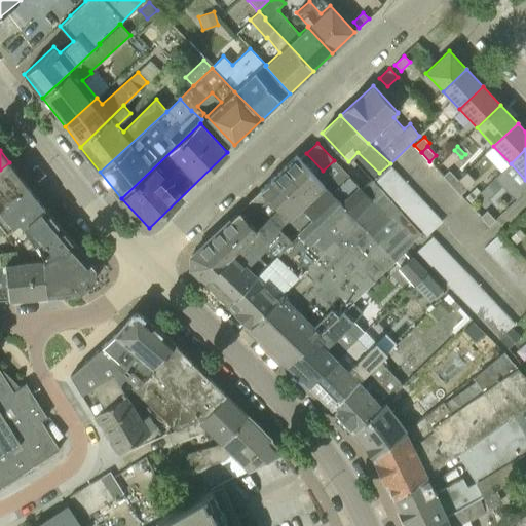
[(297,156),(273,178),(260,190),(279,210),(288,218),(289,217),(290,219),(302,208),(312,218),(323,208),(335,196),(331,192),(348,176),(334,160),(323,171),(315,177),(297,156)]
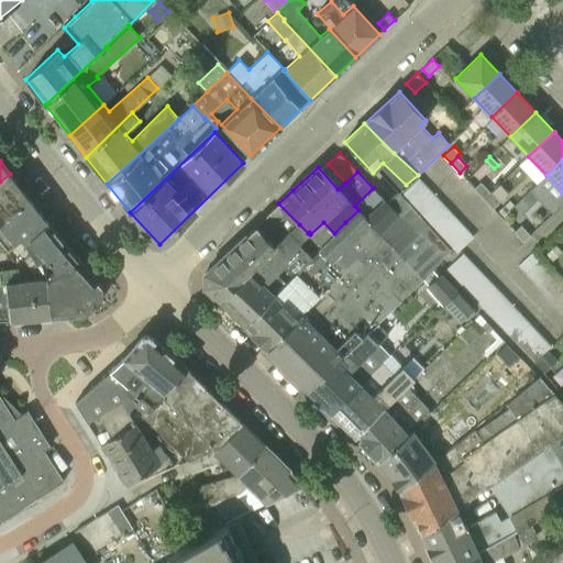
[(0,222),(30,199),(10,174),(0,181),(0,222)]
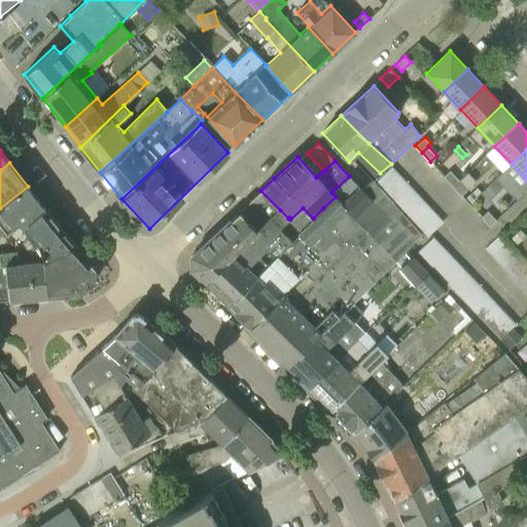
[(373,180),(381,188),(398,172),(391,164),(380,173),(373,180)]
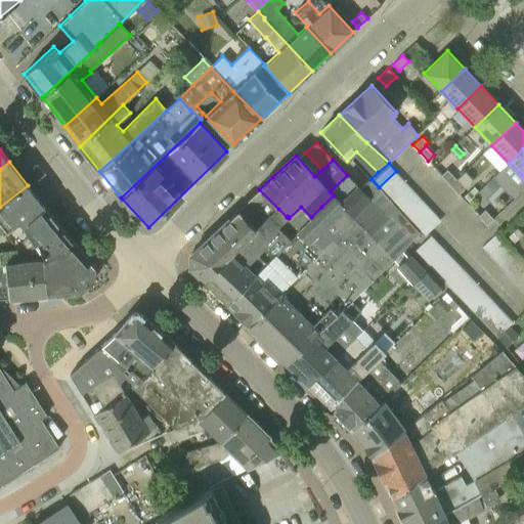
[(441,175),(450,184),(456,178),(447,169),(441,175)]
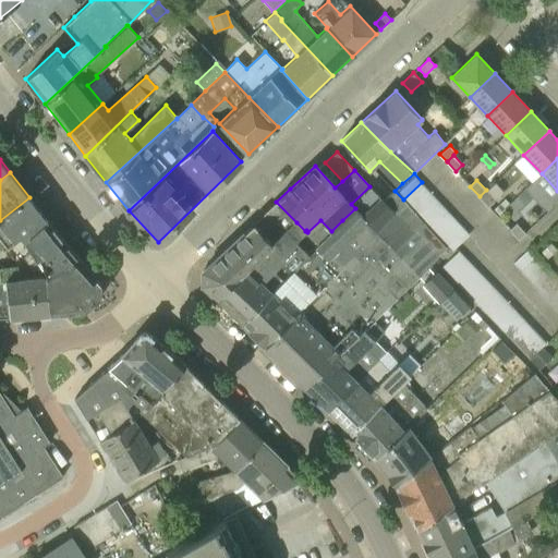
[(403,199),(411,208),(429,191),(422,182),(403,199)]
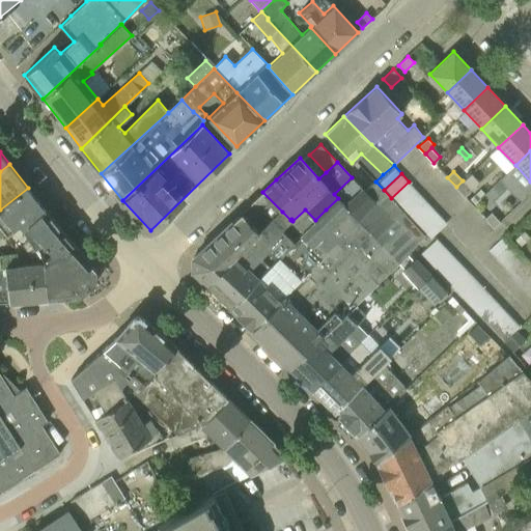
[(463,180),(456,187),(465,196),(479,182),(472,173),(463,180)]
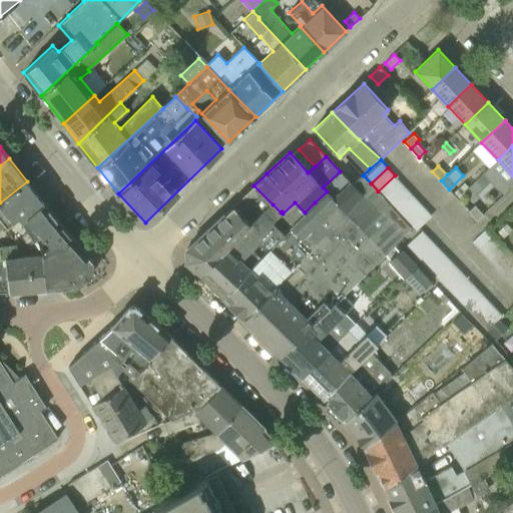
[(364,192),(354,182),(353,183),(341,170),(340,171),(323,187),(327,191),(345,210),(364,192)]
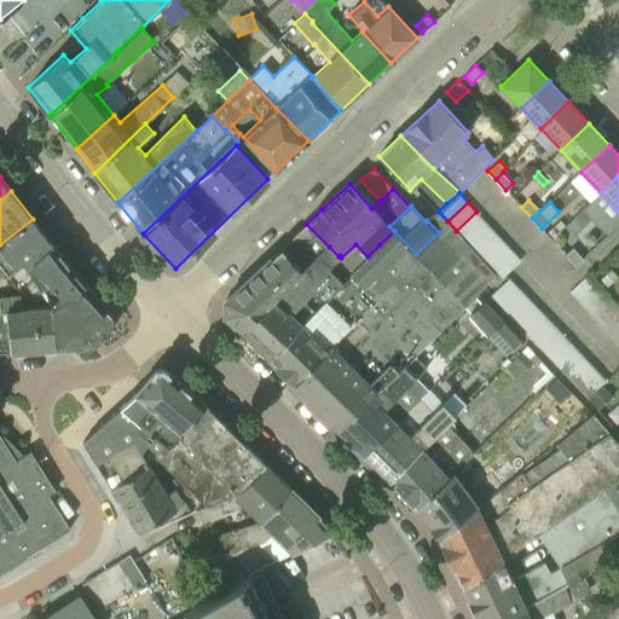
[(416,254),(466,305),(496,276),(491,270),(482,260),(474,250),(464,241),(456,231),(447,221),(438,212),(438,210),(427,220),(439,232),(416,254)]
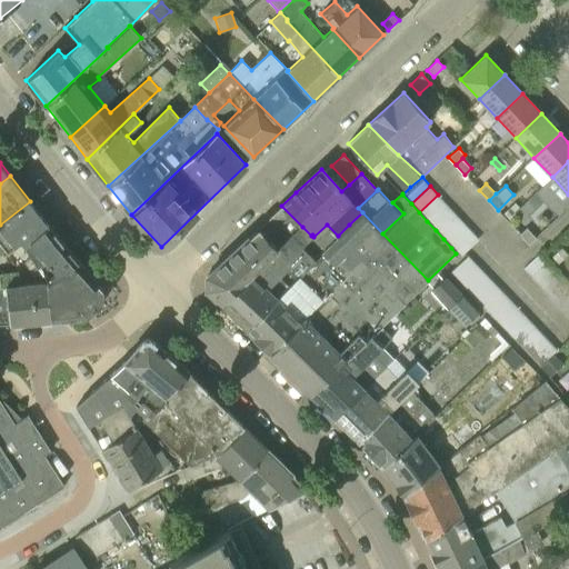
[(419,212),(427,221),(447,203),(438,195),(419,212)]
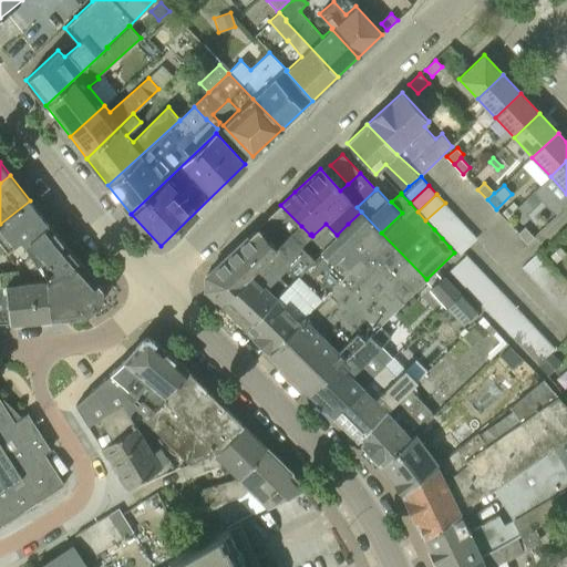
[(23,245),(48,223),(30,200),(0,224),(0,240),(7,250),(20,240),(23,245)]
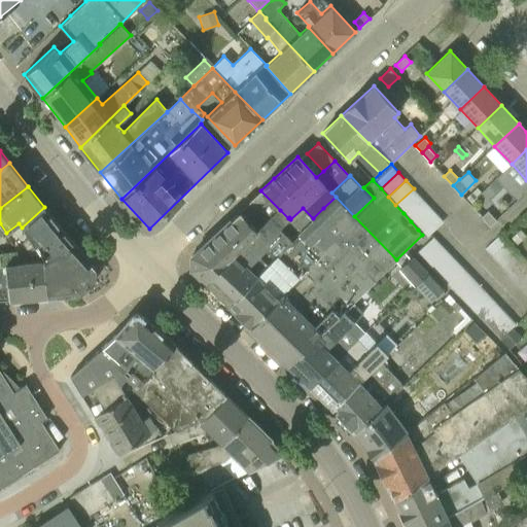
[(395,205),(403,213),(421,197),(414,188),(395,205)]
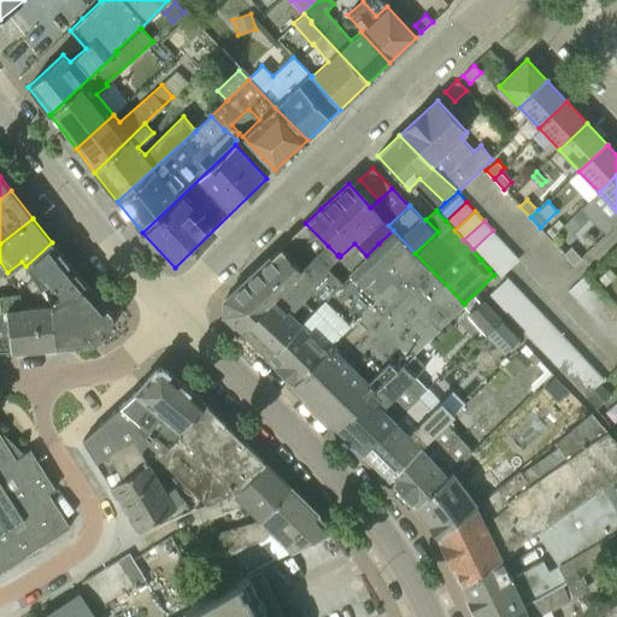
[(240,331),(328,246),(305,223),(224,299),(223,313),(240,331)]
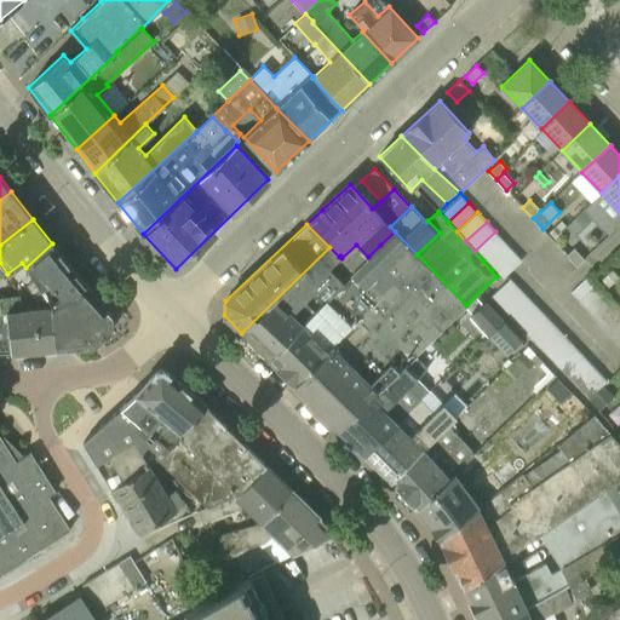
[(554,240),(562,231),(557,227),(549,235),(554,240)]
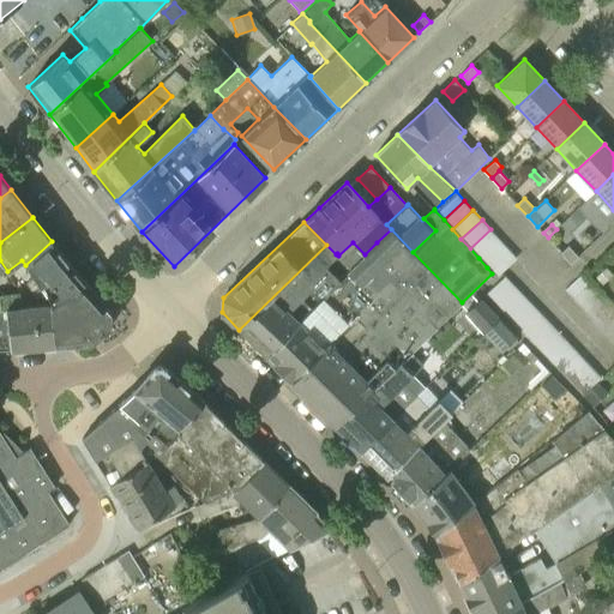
[(356,288),(369,300),(326,343),(290,379),(335,423),(399,360),(411,349),(413,350),(441,323),(462,302),(413,252),(391,229),(377,242),(365,254),(349,271),(361,283),(356,288)]
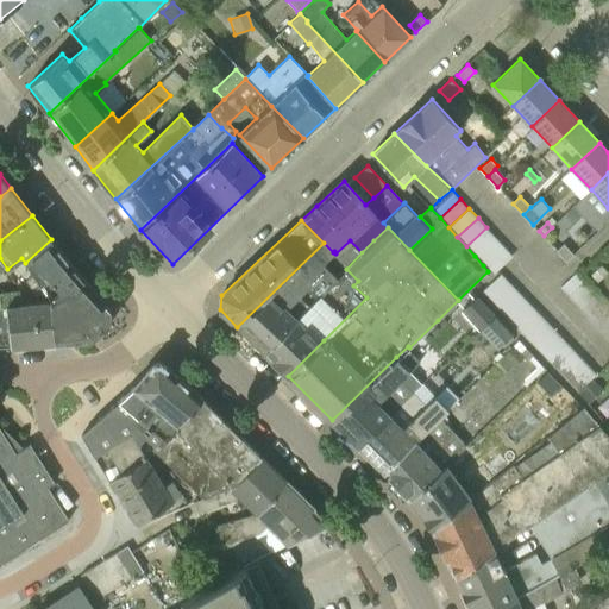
[(466,246),(475,256),(496,237),(487,227),(466,246)]
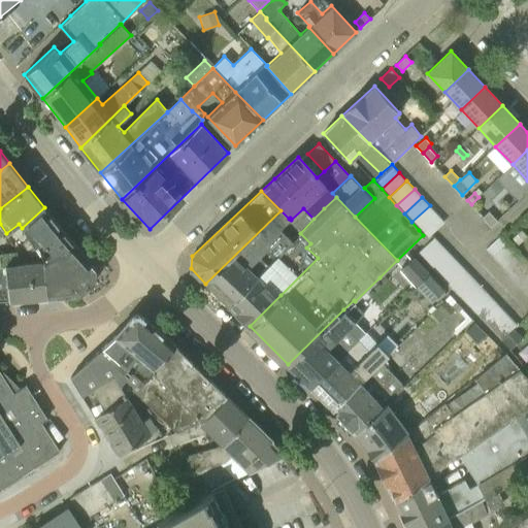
[(411,222),(419,230),(437,213),(430,205),(411,222)]
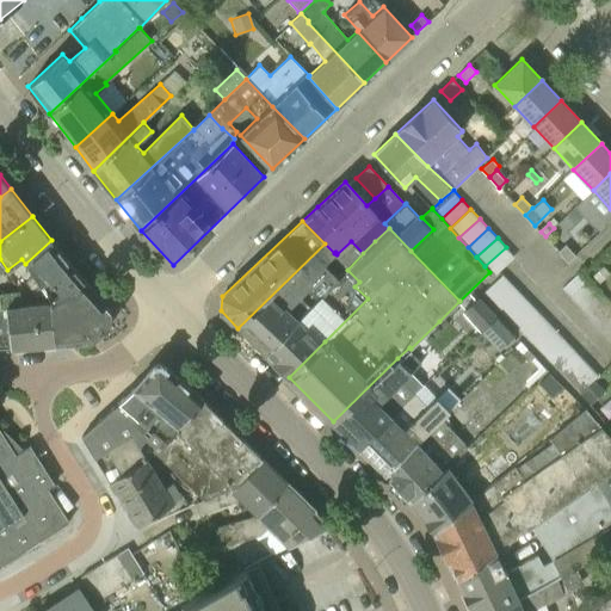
[(75,318),(98,295),(79,275),(51,240),(25,264),(41,288),(51,278),(63,291),(57,297),(75,318)]
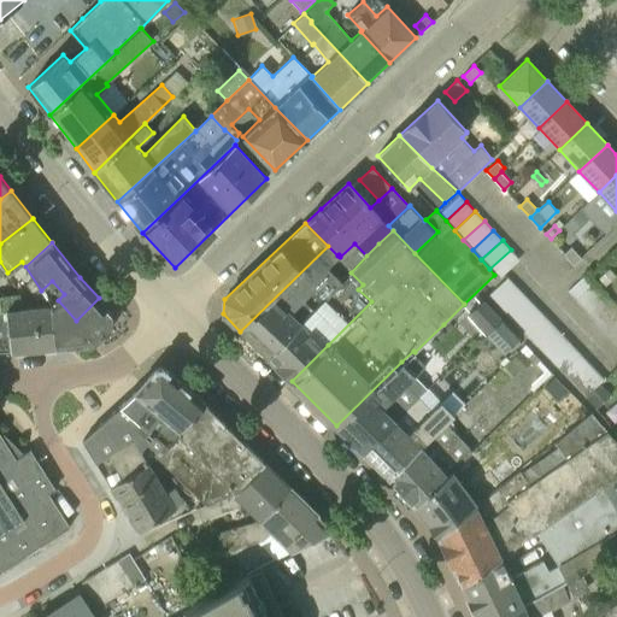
[(338,256),(328,246),(240,331),(265,356),(304,319),(351,272),(366,256),(354,244),(340,257),(339,257),(338,256)]
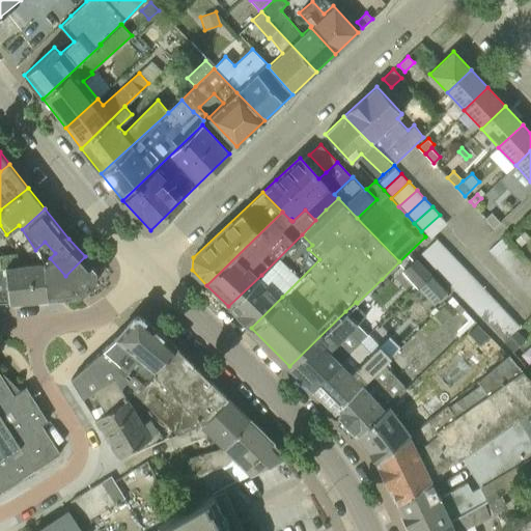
[(494,228),(501,222),(492,212),(485,218),(494,228)]
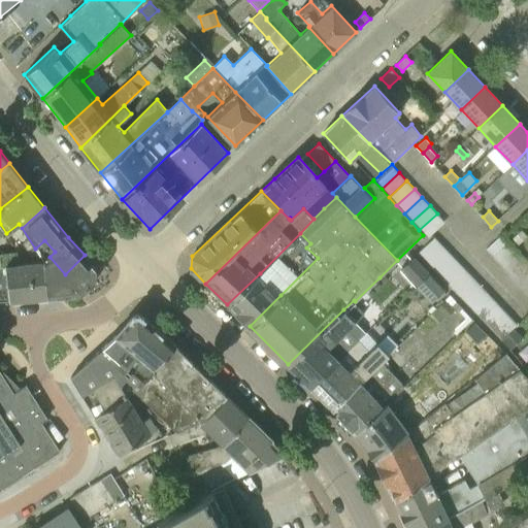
[(419,230),(423,235),(425,233),(428,237),(444,222),(437,213),(419,230)]
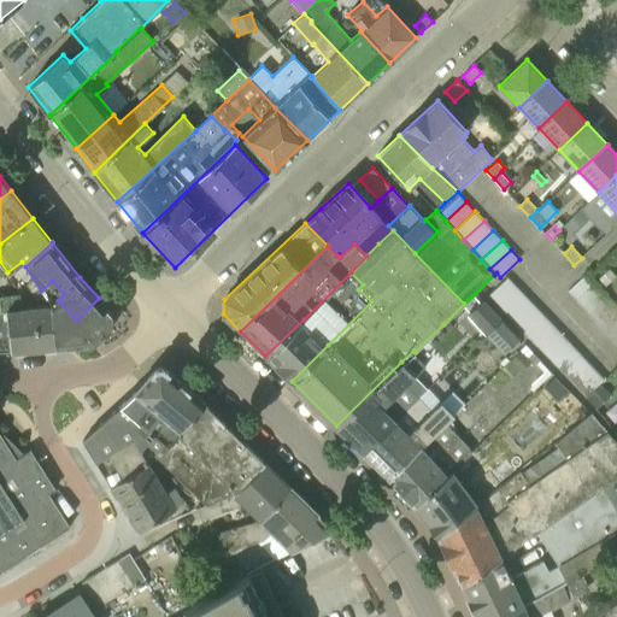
[(610,268),(599,278),(606,286),(616,276),(610,268)]
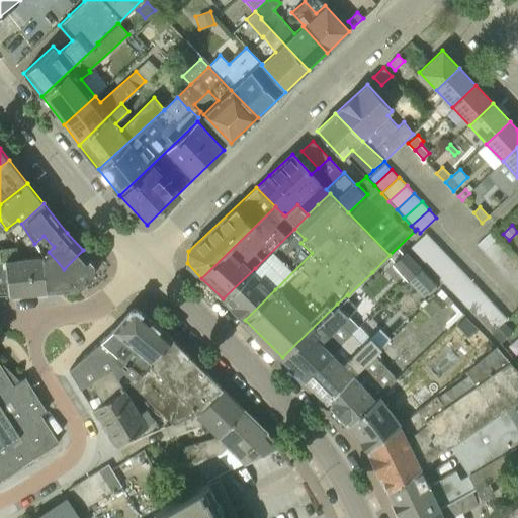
[(223,298),(245,320),(275,289),(312,253),(300,243),(305,239),(294,229),(255,268),(223,298)]
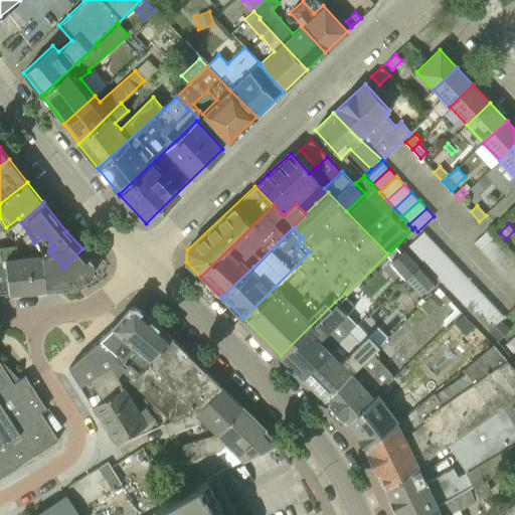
[(474,242),(482,250),(497,235),(490,227),(474,242)]
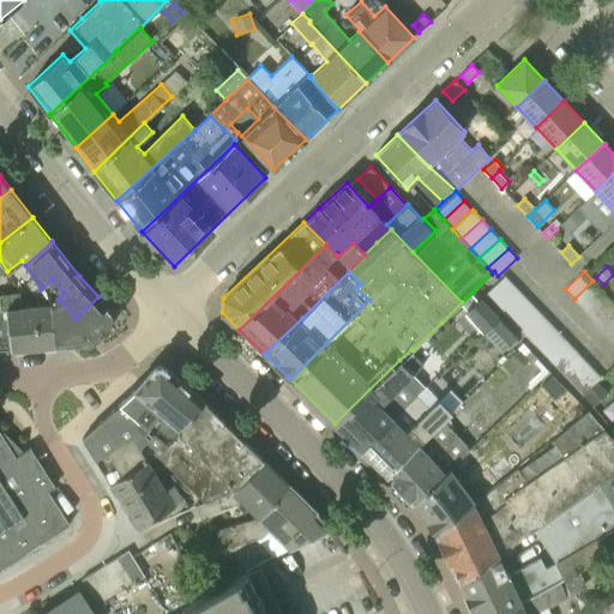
[(486,294),(494,302),(513,286),(505,276),(486,294)]
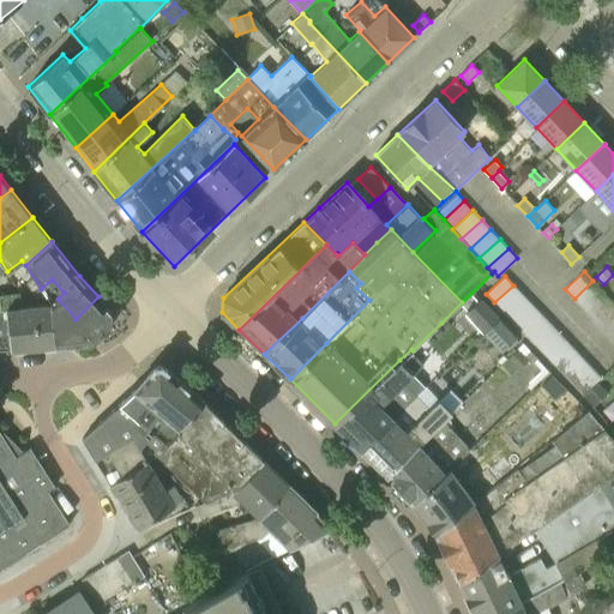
[(50,304),(55,345),(94,342),(112,325),(112,311),(98,296),(76,319),(58,299),(64,293),(52,280),(41,289),(49,302),(50,304)]
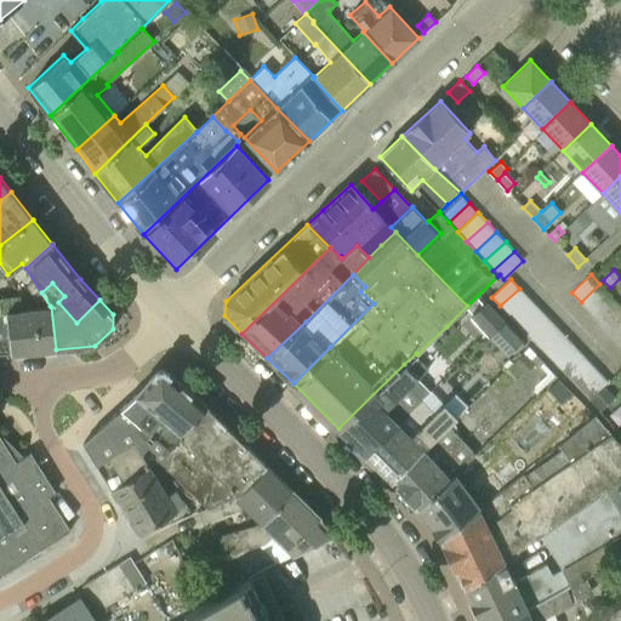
[(581,302),(590,312),(609,294),(599,284),(581,302)]
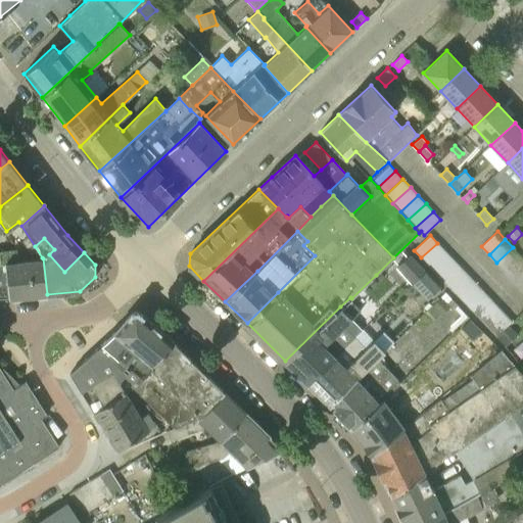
[(421,257),(429,266),(445,250),(437,243),(421,257)]
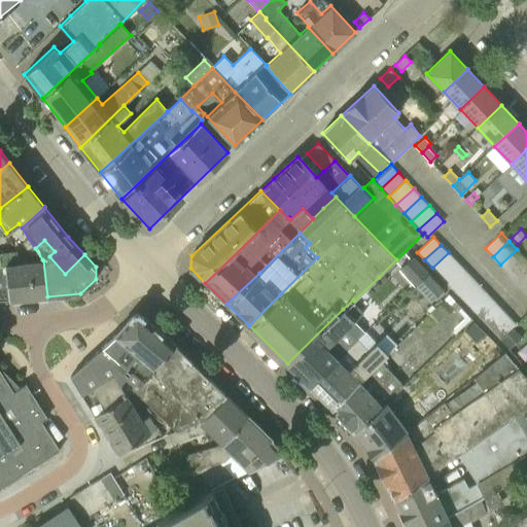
[(500,265),(507,272),(524,256),(517,249),(500,265)]
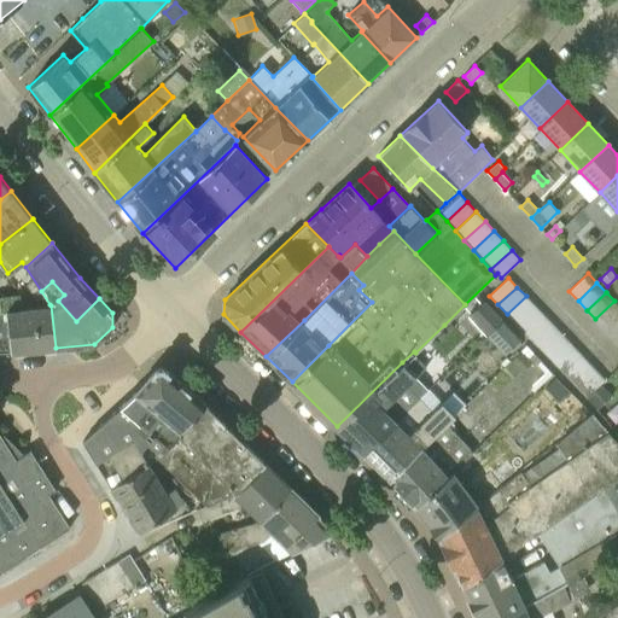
[(0,353),(9,353),(40,349),(35,307),(22,308),(21,296),(0,296),(0,353)]
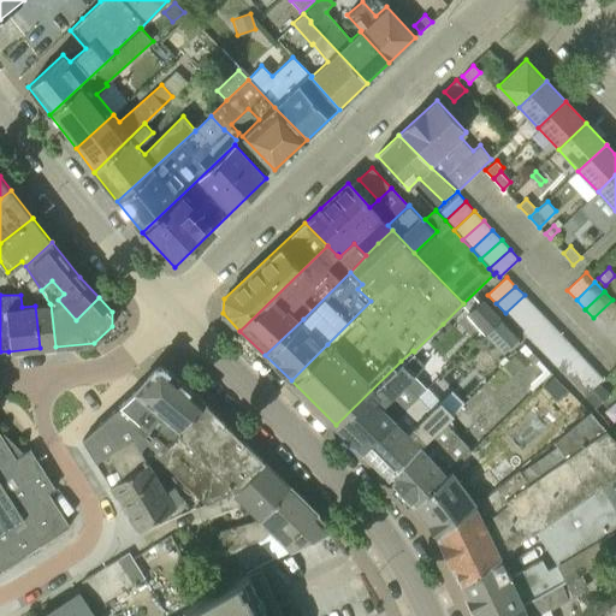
[(505,313),(514,323),(533,304),(525,295),(505,313)]
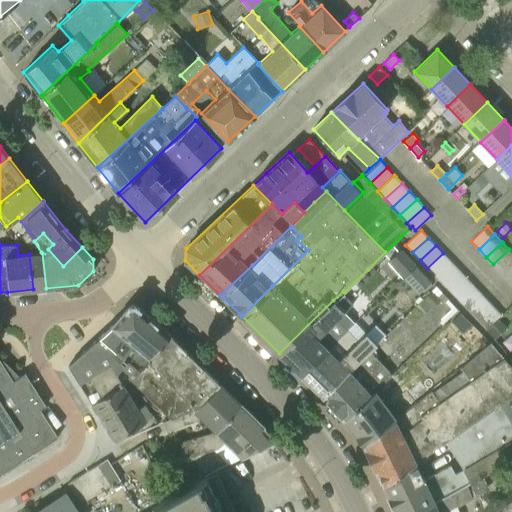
[(493,264),(501,272),(511,261),(511,252),(509,249),(493,264)]
